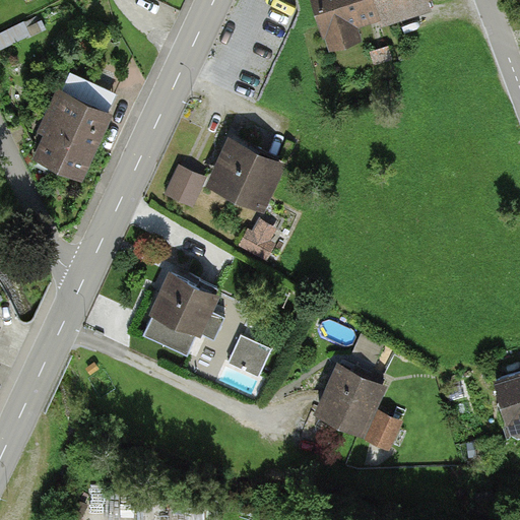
[(318,0),(327,28),(417,0),(318,0)]
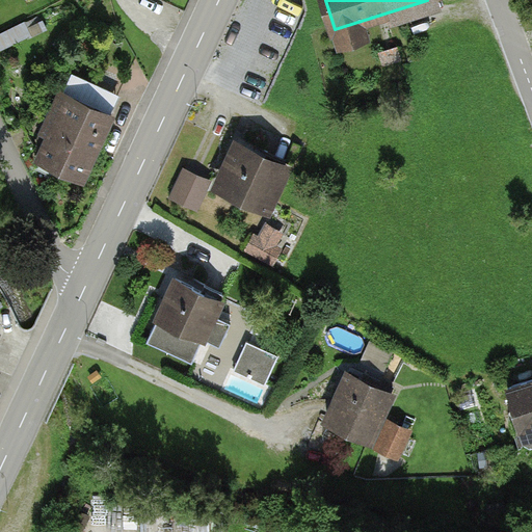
[(401,59),(398,48),(380,53),(384,64),(401,59)]
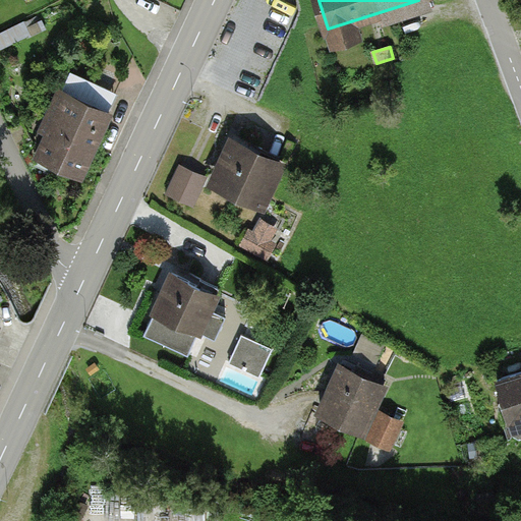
[(35,158),(84,180),(113,115),(64,93),(35,158)]
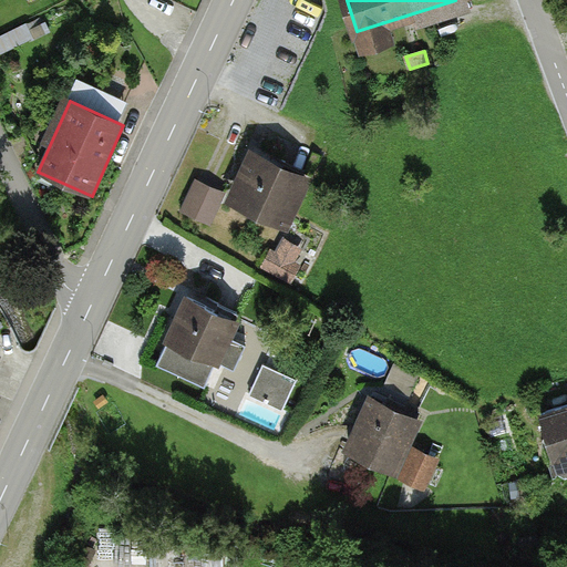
[(303,178),(254,155),(235,195),(285,219),(303,178)]
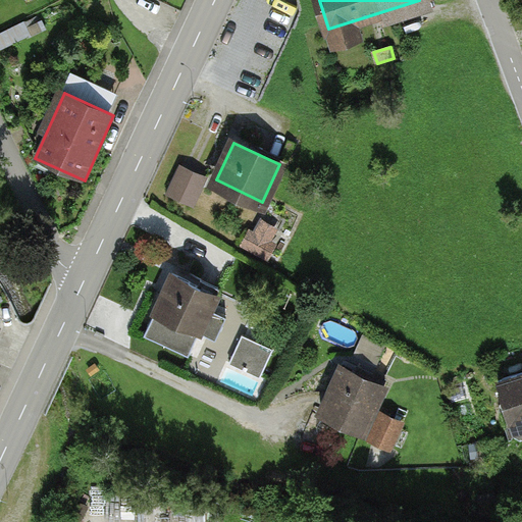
[(204,178),(181,168),(170,194),(193,204),(204,178)]
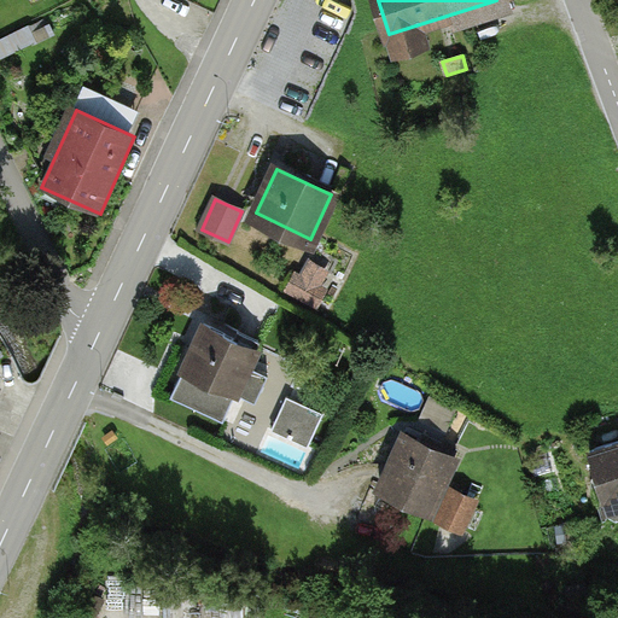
[(321,286),(298,275),(291,290),(313,302),(321,286)]
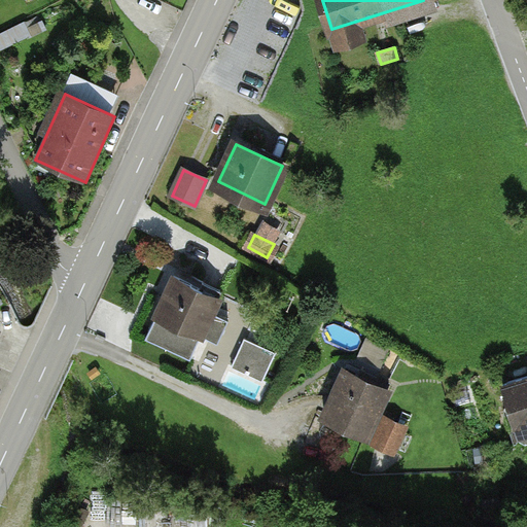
[(175,276),(146,337),(175,350),(186,327),(218,342),(230,319),(214,312),(223,290),(203,281),(201,287),(175,276)]
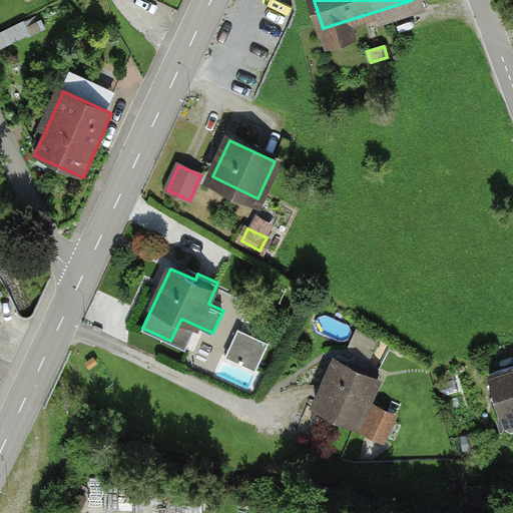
[(269,343),(239,329),(226,357),(257,370),(269,343)]
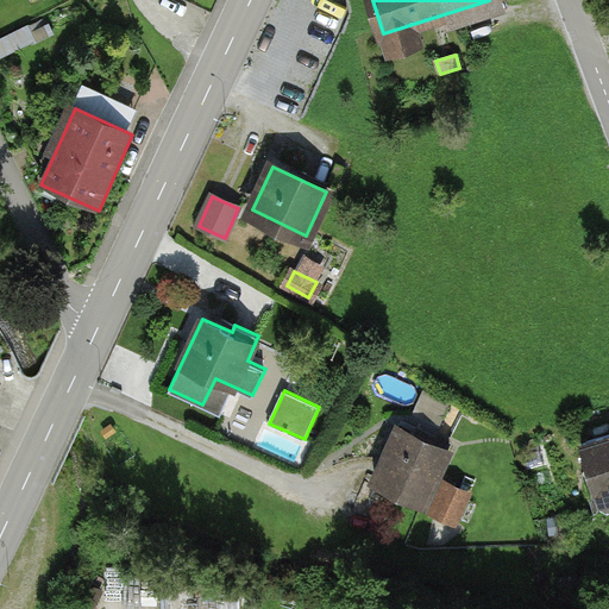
[(465,456),(406,426),(376,485),(435,515),(453,481),(465,456)]
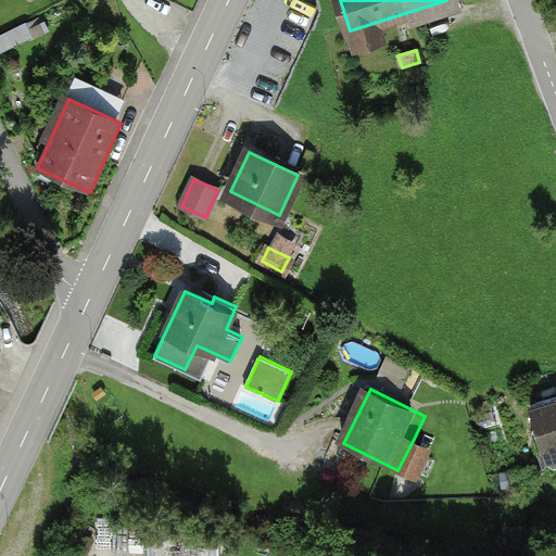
[(555,402),(534,408),(548,468),(555,466),(555,402)]
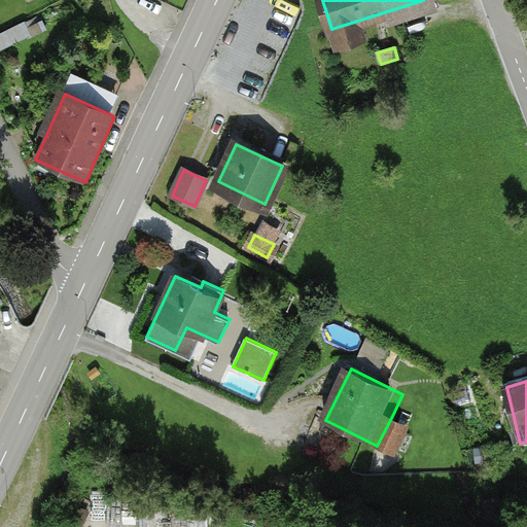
[(416,427),(392,416),(377,446),(400,458),(416,427)]
